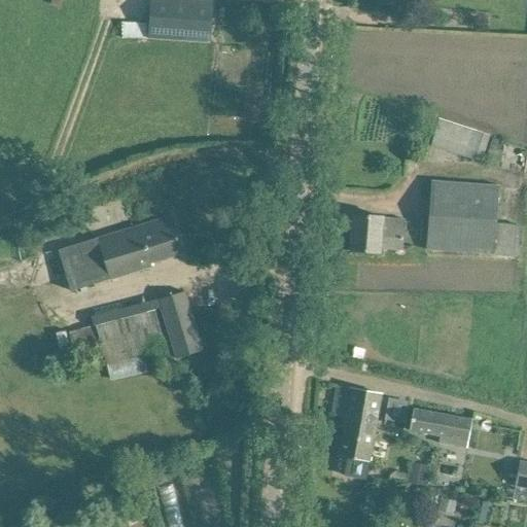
[(210,43),(213,2),(188,0),(150,0),(148,38),(210,43)]
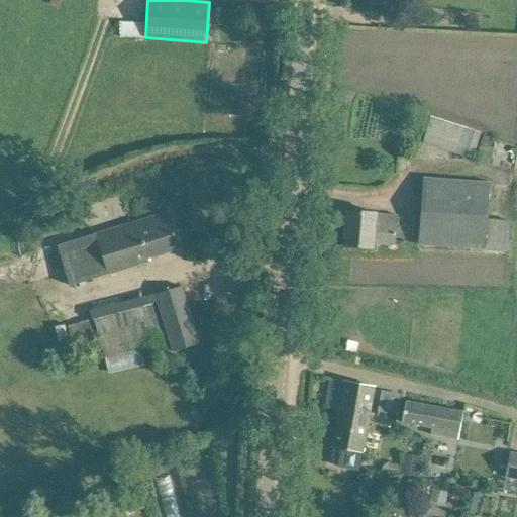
[(472,159),(480,134),(430,119),(422,143),(472,159)]
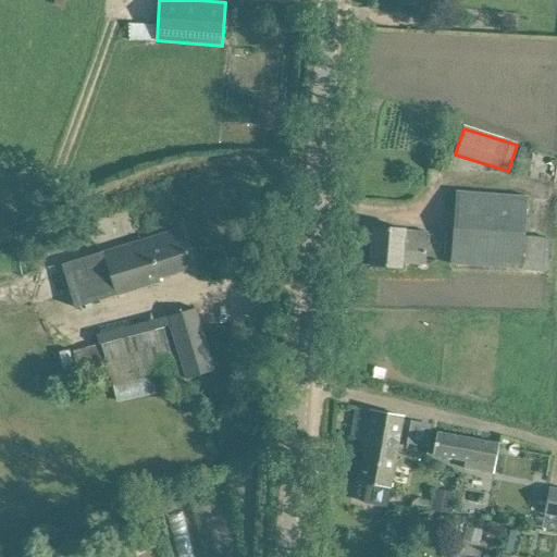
[(450,263),(521,269),(524,236),(528,197),(456,192),(450,263)]
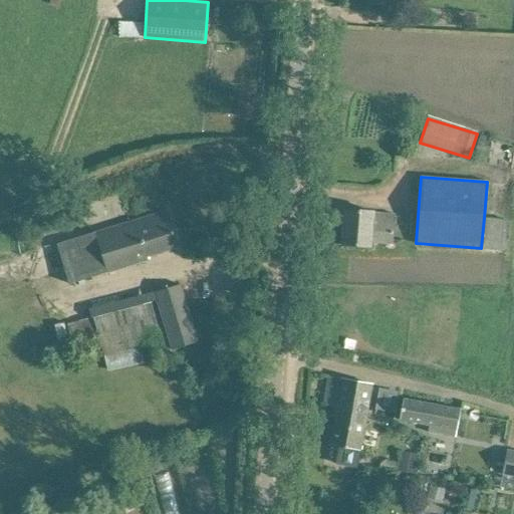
[(393,215),(373,213),(373,212),(344,210),(341,245),(370,247),(371,243),(392,244),(394,214),(393,214),(393,215)]
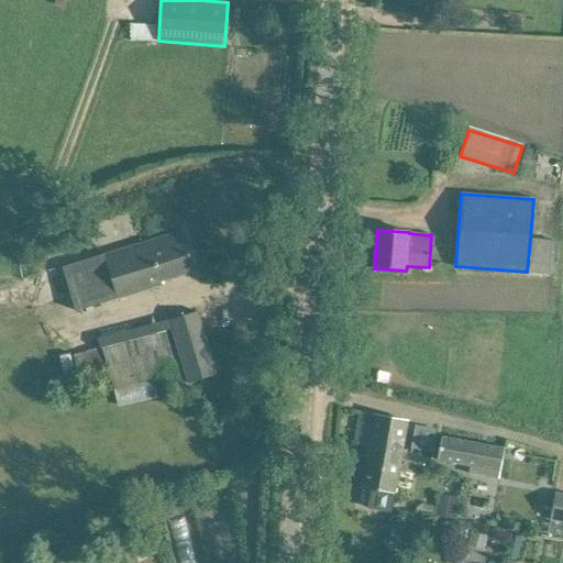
[(117,298),(162,285),(161,280),(194,271),(183,231),(103,254),(117,298)]
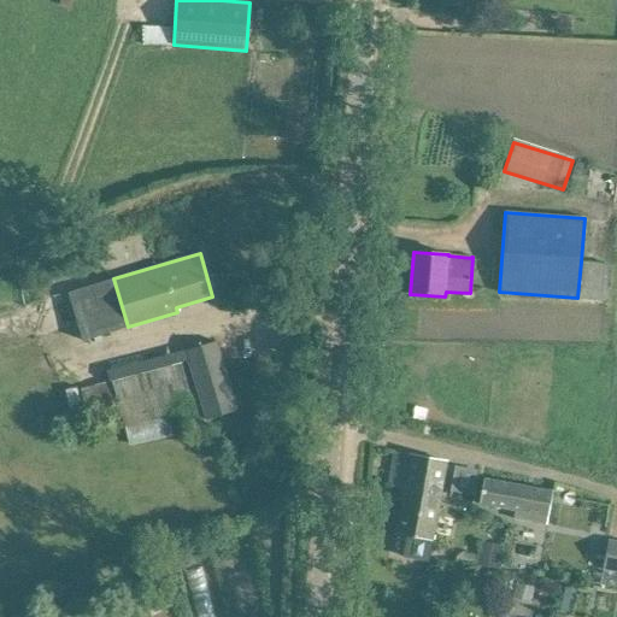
[(581,262),(577,298),(577,299),(606,300),(609,265),(581,262)]
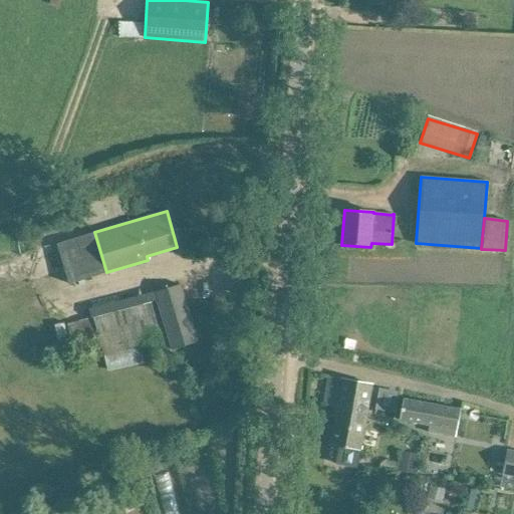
[(94,232),(56,243),(69,283),(106,272),(94,232)]
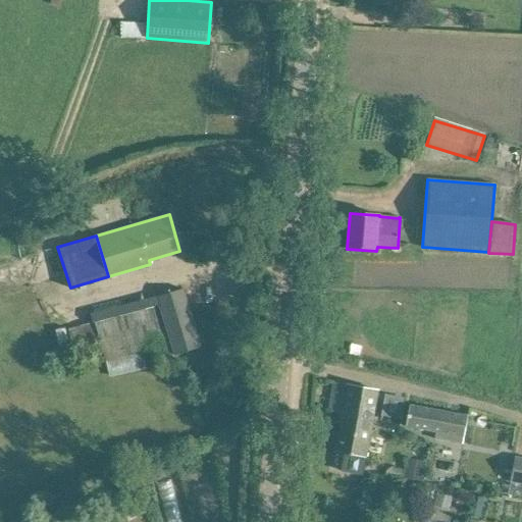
[(183,289),(157,297),(175,355),(201,348),(183,289)]
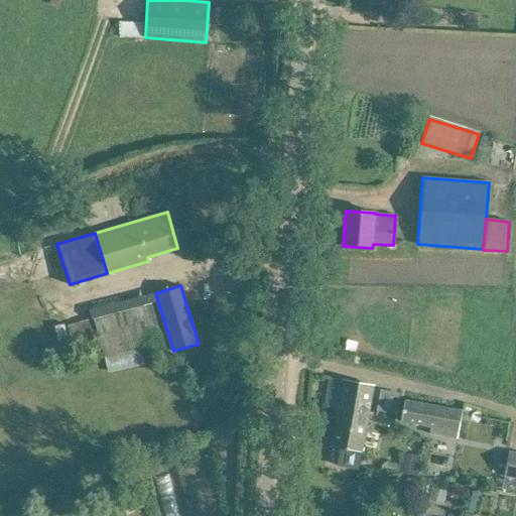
[(92,309),(104,358),(163,344),(151,295),(92,309)]
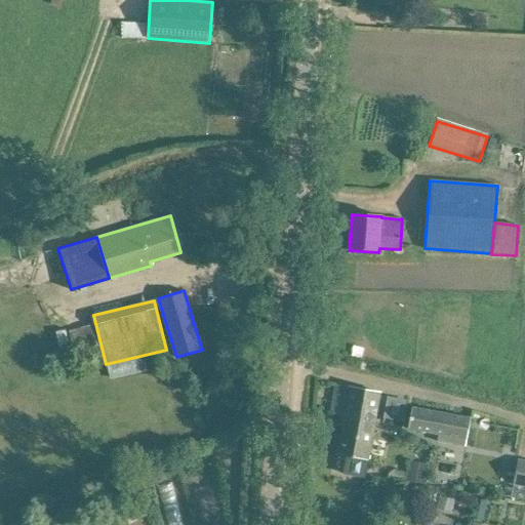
[(337,455),(367,461),(379,393),(335,385),(329,413),(341,415),(339,428),(342,429),(337,455)]
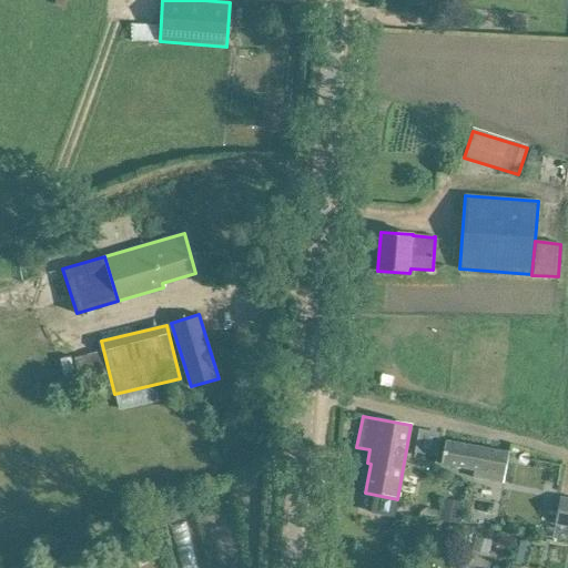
[(508,453),(445,442),(440,464),(474,469),(473,477),(503,483),(508,453)]
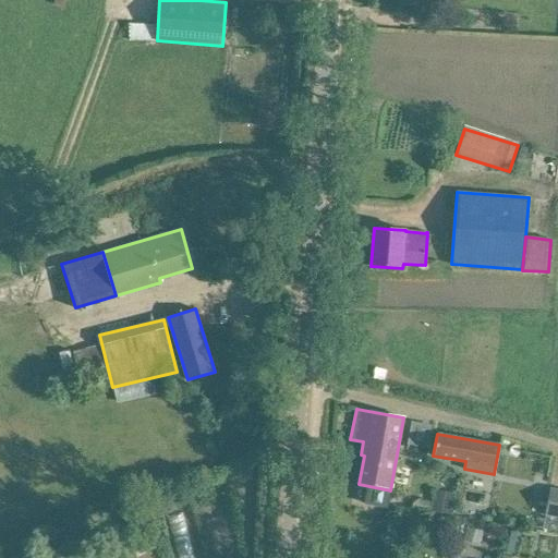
[(557,489),(549,489),(543,529),(557,531),(557,489)]
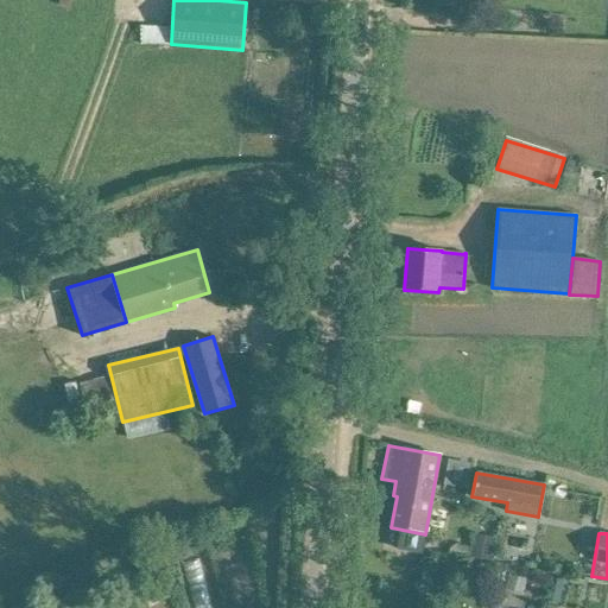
[(571,569),(568,596),(578,597),(581,570),(571,569)]
